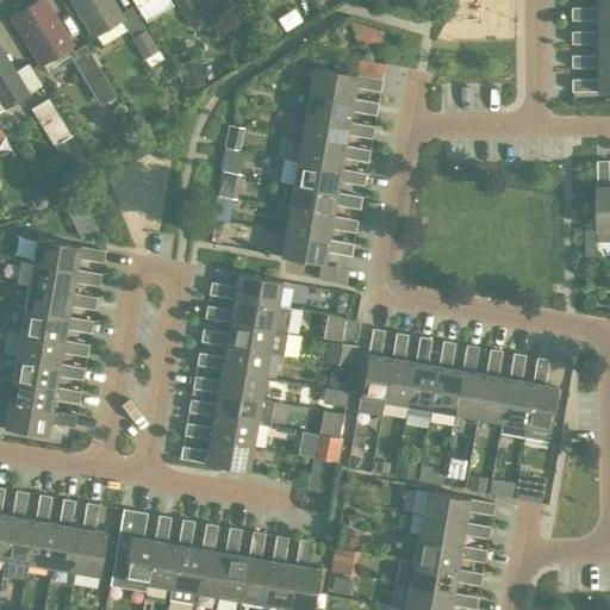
[(43,0),(39,0),(12,17),(41,63),(48,74),(70,60),(89,89),(106,80),(85,43),(74,50),(70,45),(72,44),(43,0)]
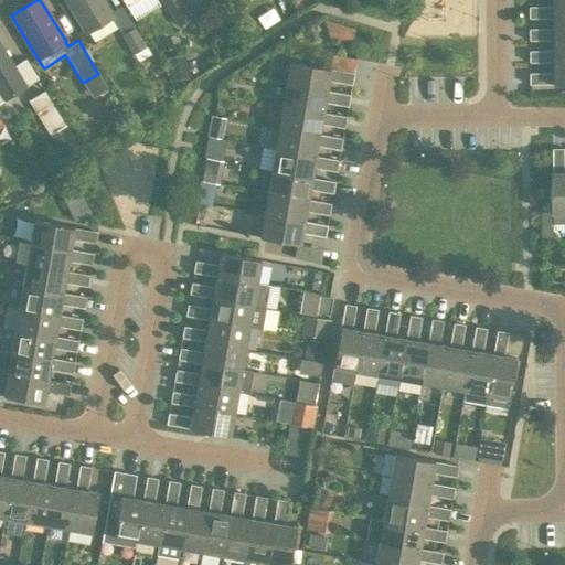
[(67,0),(67,1),(86,33),(113,17),(103,0),(67,0)]
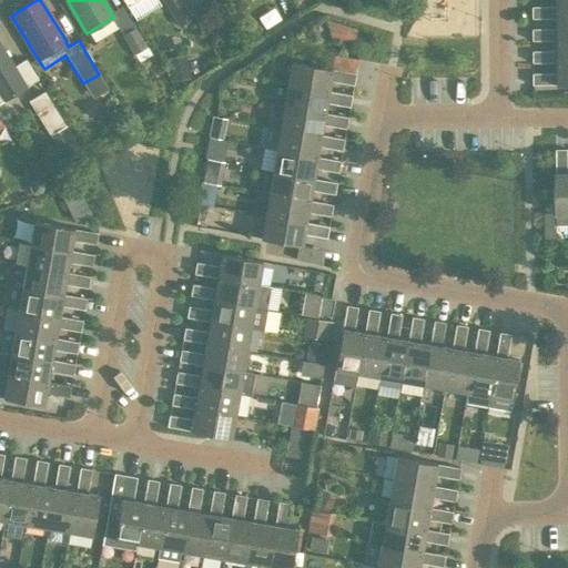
[(181,0),(163,0),(179,26),(193,18),(181,0)]
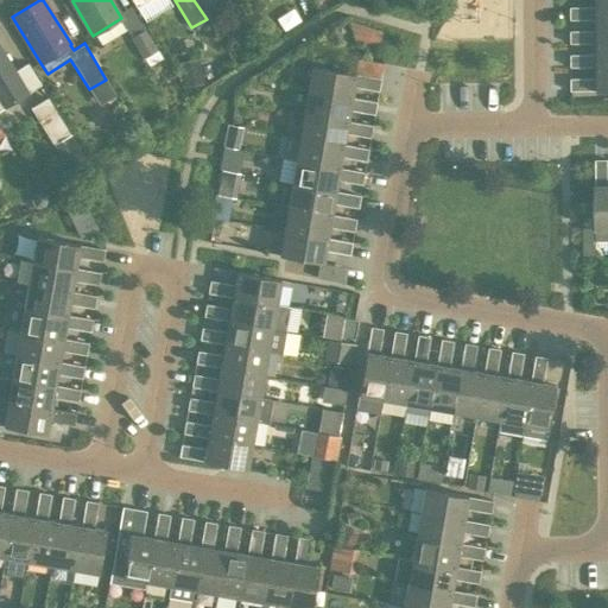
[(196,0),(216,31),(227,25),(210,0),(196,0)]
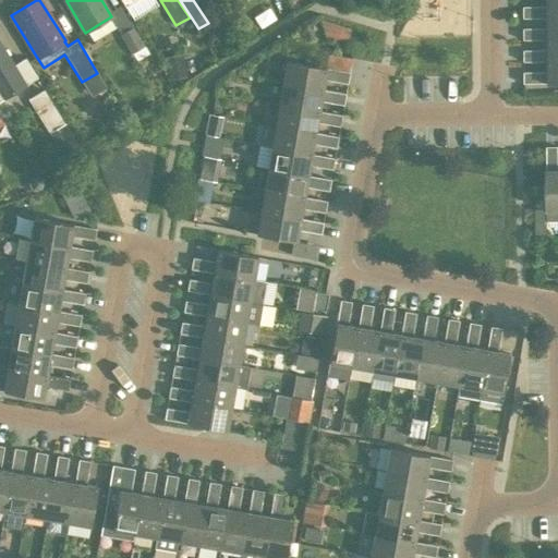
[(522,19),(545,17),(557,17),(557,0),(545,0),(545,7),(522,8),(522,19)]
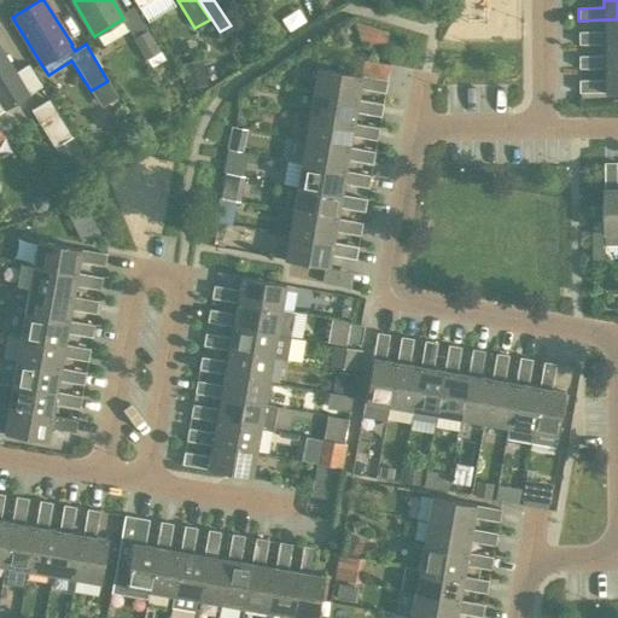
[(361,40),(384,47),(390,31),(351,17),(361,40)]
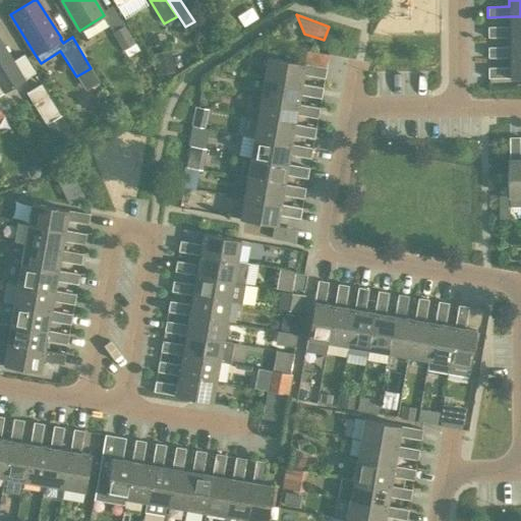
[(487,38),(510,37),(520,37),(520,16),(509,16),(510,26),(487,26),(487,38)]
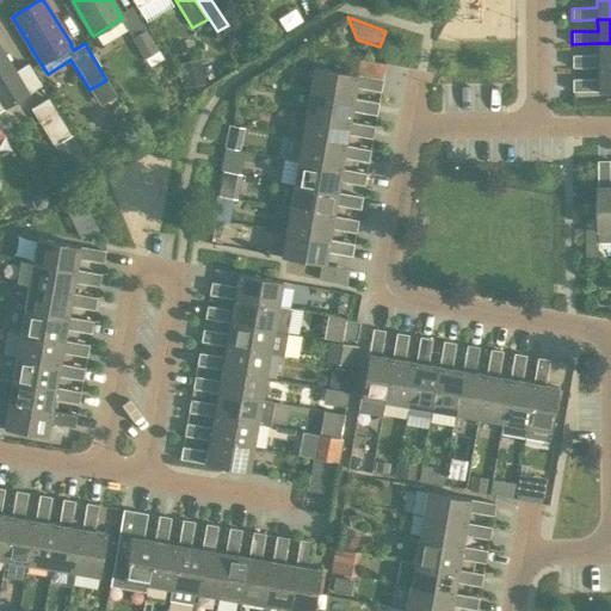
[(146,29),(131,37),(144,59),(158,50),(146,29)]
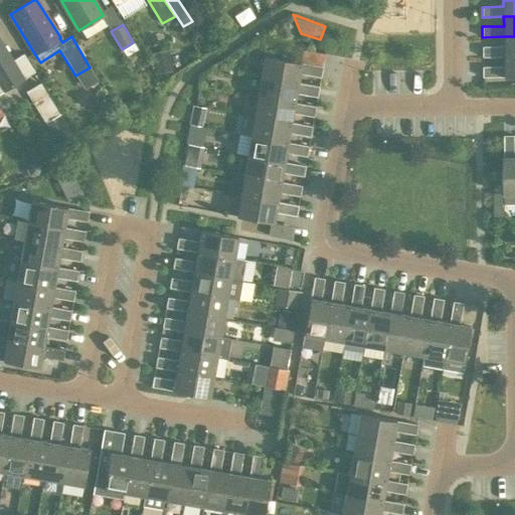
[(482,46),(482,57),(504,56),(514,56),(514,36),(504,36),(504,46),(482,46)]
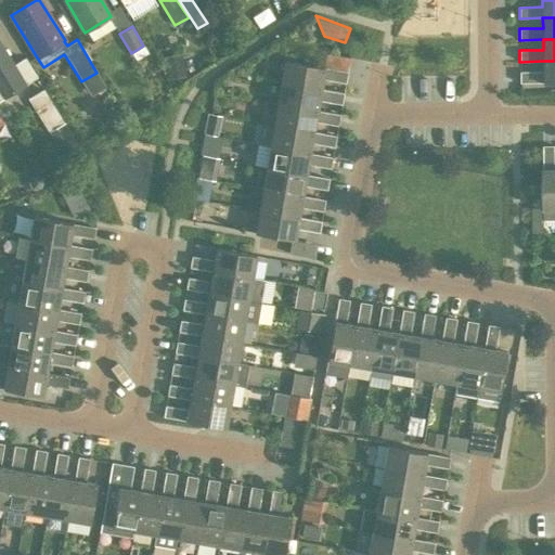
[(0,100),(25,85),(0,43),(0,100)]
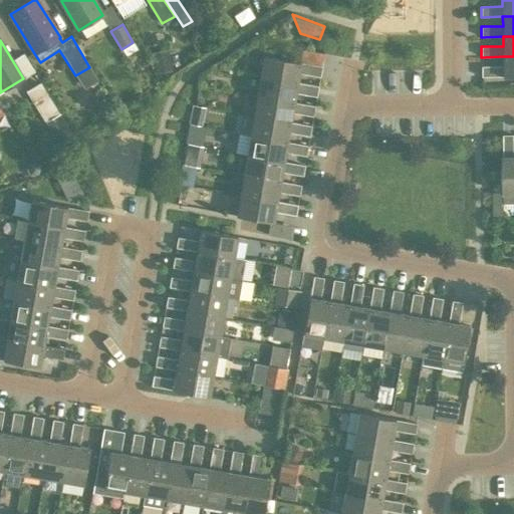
[(157,74),(172,70),(168,49),(152,52),(157,74)]
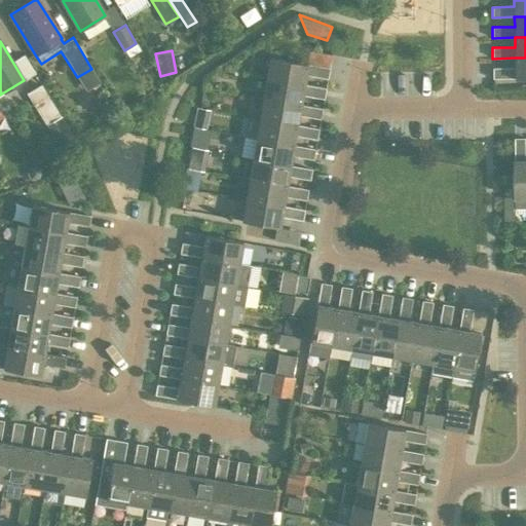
[(525,58),(515,59),(515,68),(492,68),(492,79),(525,78),(525,58)]
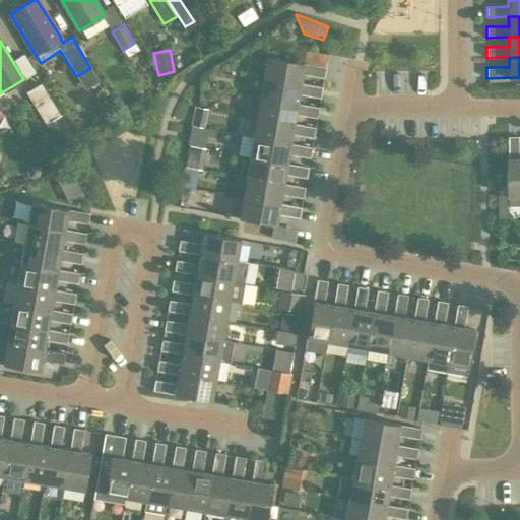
[(267,58),(264,77),(301,84),(303,73),(324,77),(326,68),(267,58)]
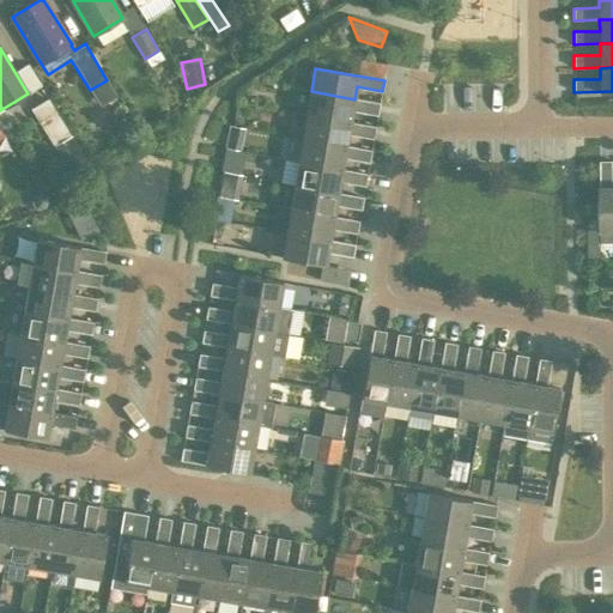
[(311,91),(307,115),(351,122),(352,110),(378,115),(380,103),(354,99),(311,91)]
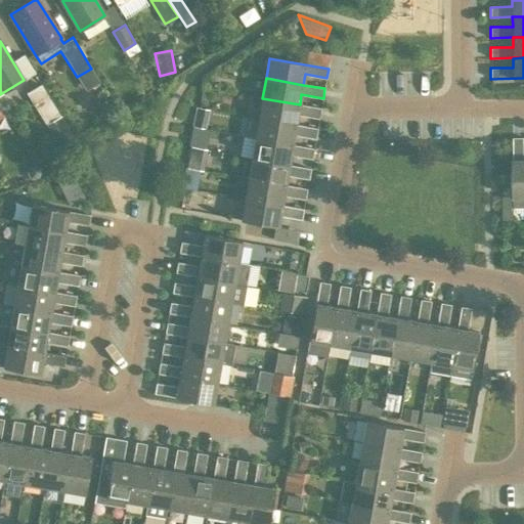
[(41,84),(27,92),(47,126),(61,117),(41,84)]
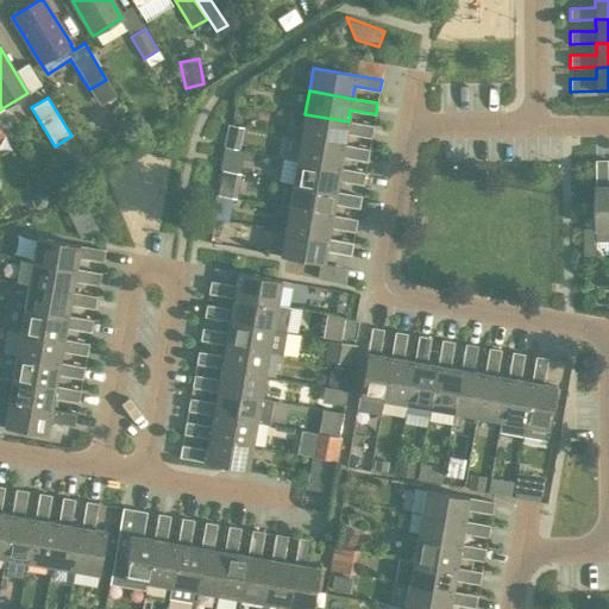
[(305,114),(301,138),(344,145),(346,133),(371,138),(374,126),(349,121),(305,114)]
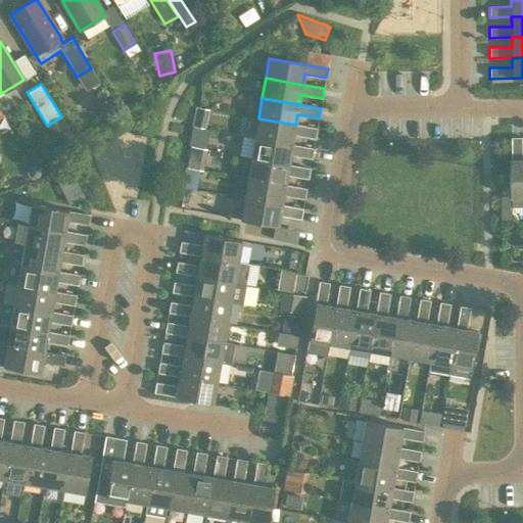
[(196,105),(195,123),(210,125),(212,107),(196,105)]
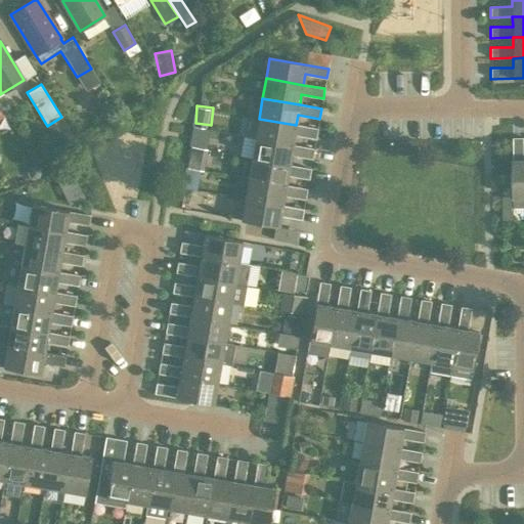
[(259,119),(256,139),(293,145),(294,135),(316,138),(317,129),(296,125),(259,119)]
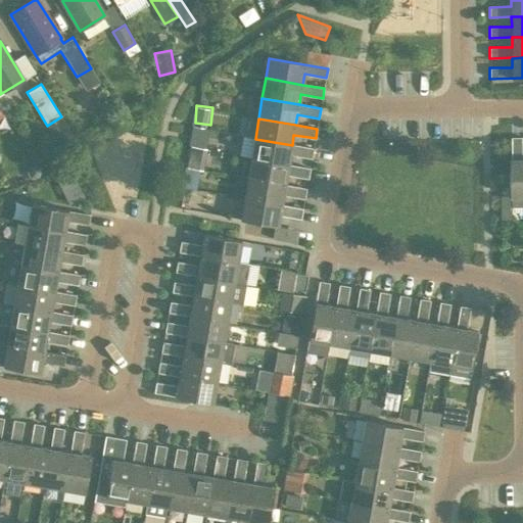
[(74,136),(68,127),(54,136),(59,144),(74,136)]
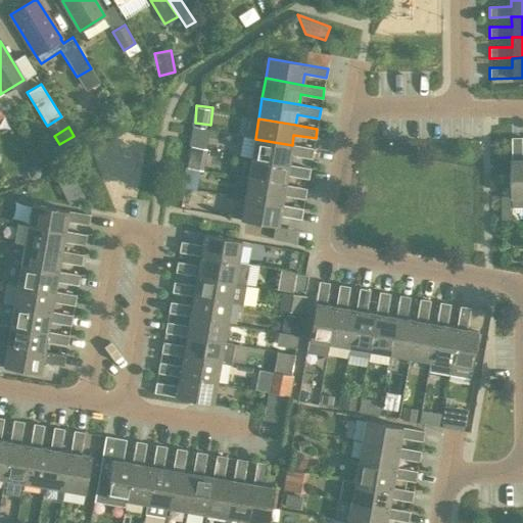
[(512,197),(512,206),(522,206),(522,137),(512,138),(513,159),(512,159),(512,197)]
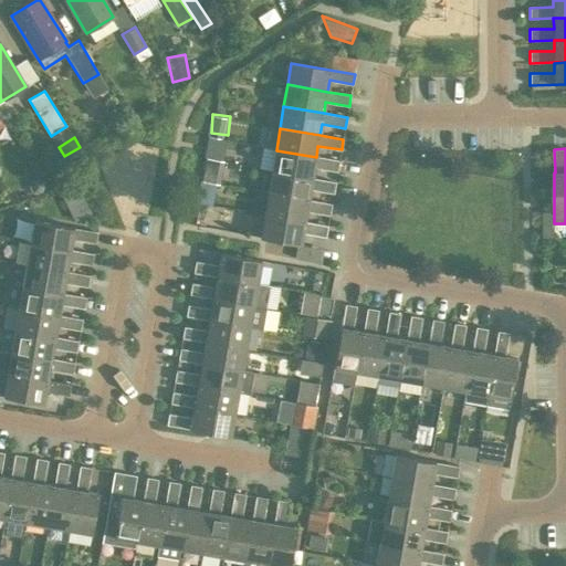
[(276,150),(272,171),(312,178),(314,167),(337,170),(339,160),(316,157),(276,150)]
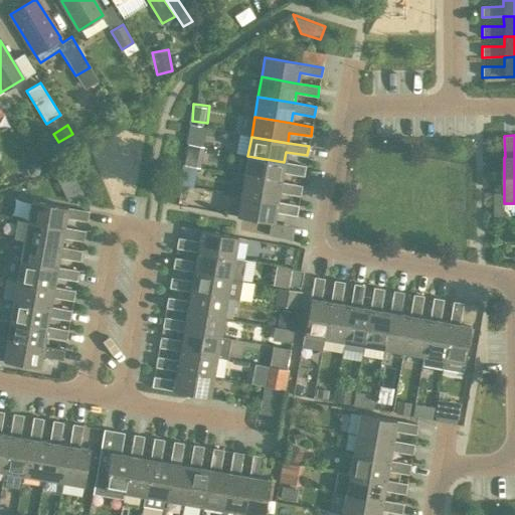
[(247,156),(244,176),(281,182),(283,172),(304,176),(305,166),(284,162),(247,156)]
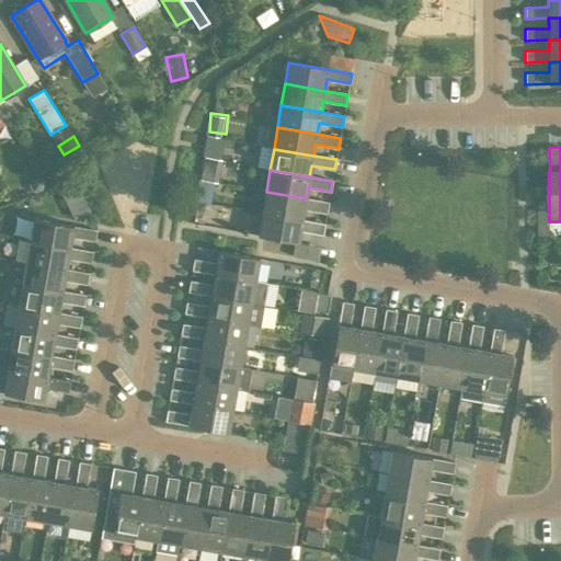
[(194,199),(209,203),(215,182),(198,179),(194,199)]
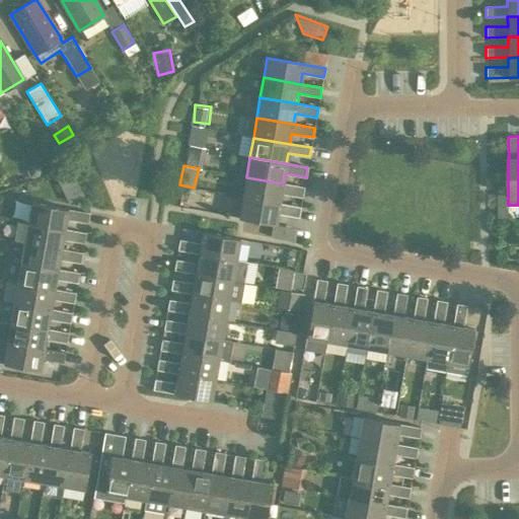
[(246,177),(242,198),(280,204),(281,194),(302,198),(304,188),(283,183),(246,177)]
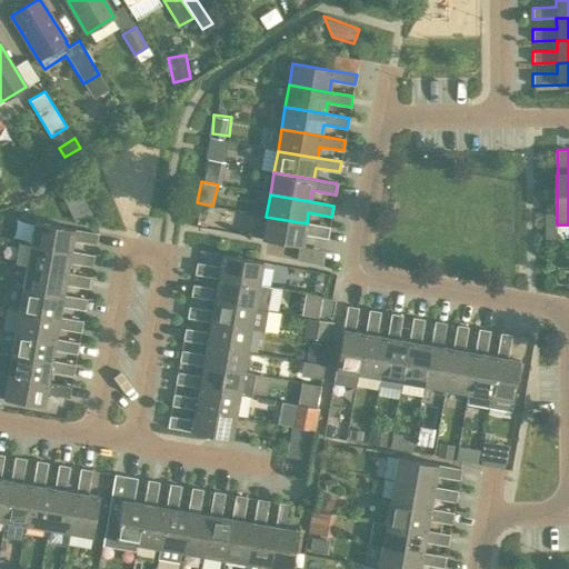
[(85,201),(68,209),(75,222),(92,215),(86,201),(85,201)]
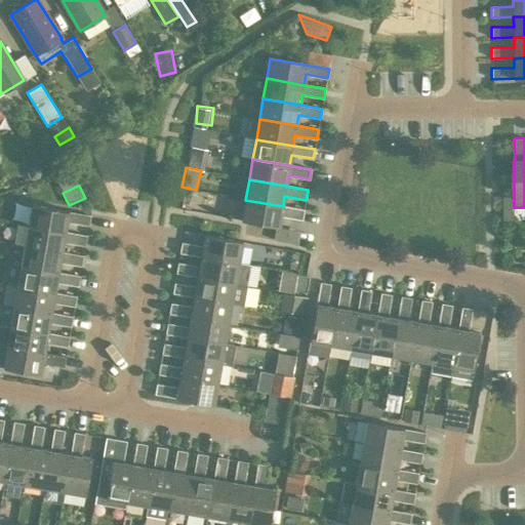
[(283,206),(245,200),(242,220),(279,227),(281,216),(303,219),(304,210),(283,206)]
